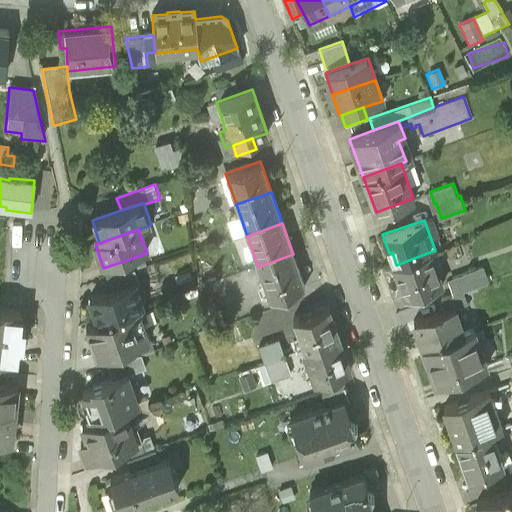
[(440,264),(435,250),(396,265),(394,266),(405,296),(441,283),(435,266),(440,264)]
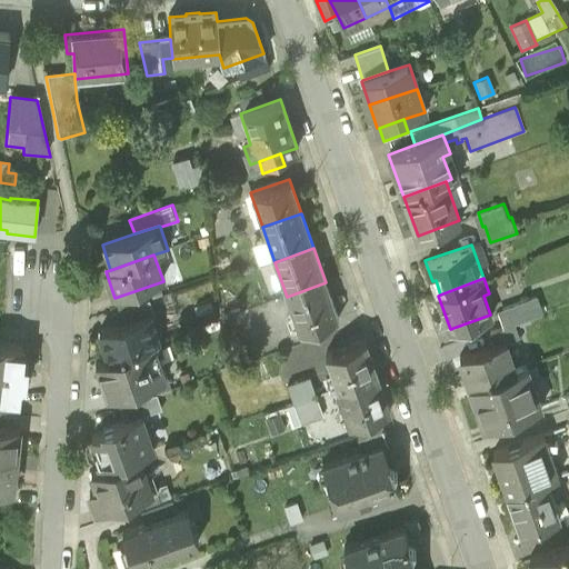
[(338,318),(326,282),(287,297),(299,331),(338,318)]
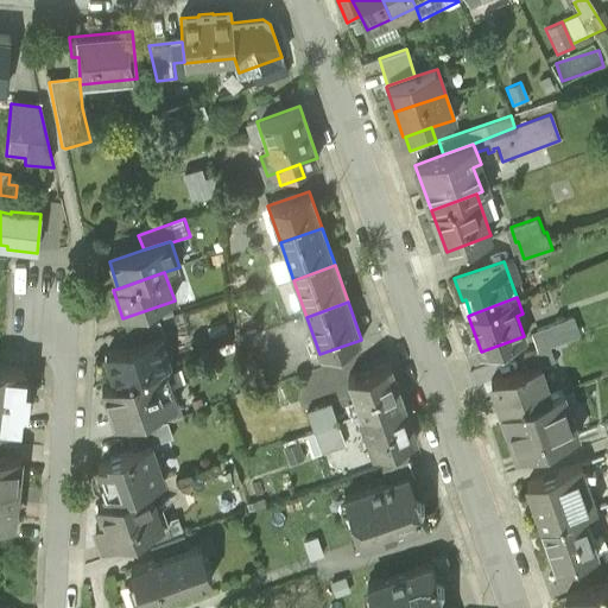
[(534,330),(540,348),(550,344),(582,334),(575,316),(534,330)]
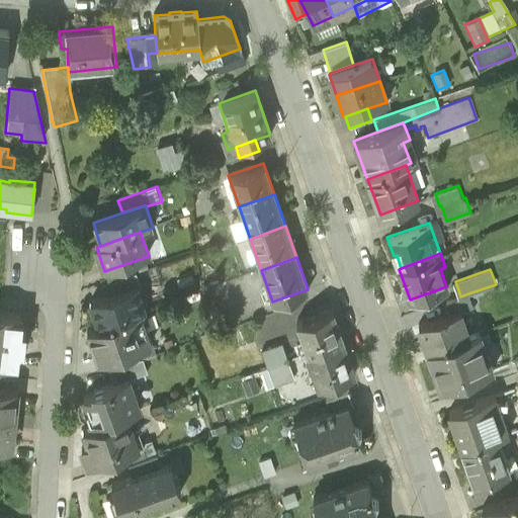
[(110,282),(115,294),(130,289),(140,285),(136,273),(110,282)]
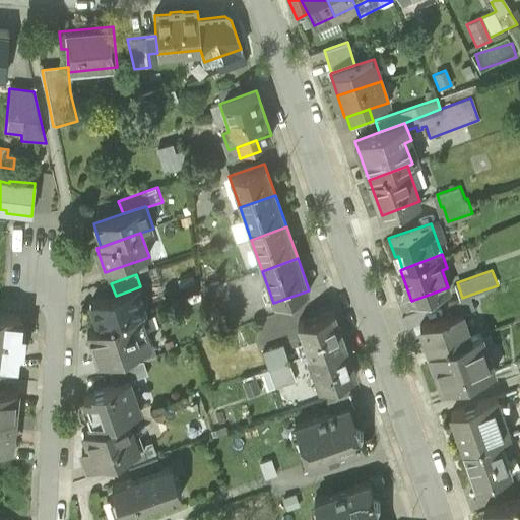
[(91,304),(100,327),(138,314),(137,311),(140,308),(141,304),(141,299),(139,296),(135,294),(131,293),(130,290),(116,296),(91,304)]
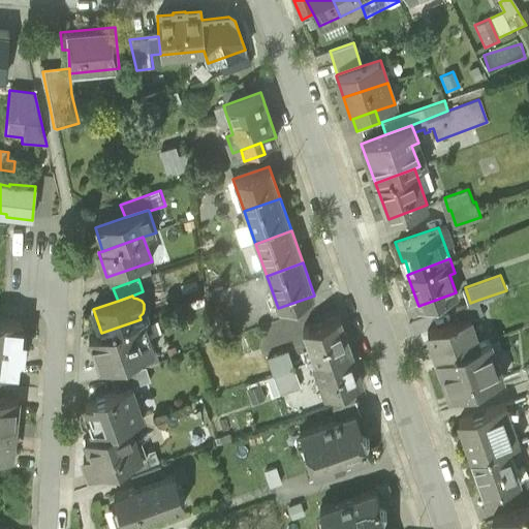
[(483,311),(478,300),(470,303),(454,309),(458,319),(468,316),(483,311)]
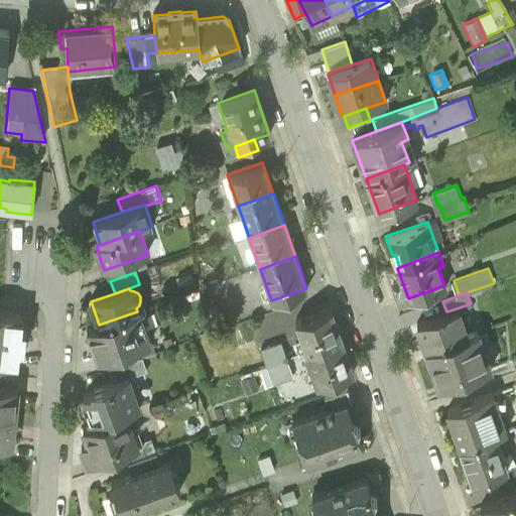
[(294,320),(305,353),(342,340),(331,307),(294,320)]
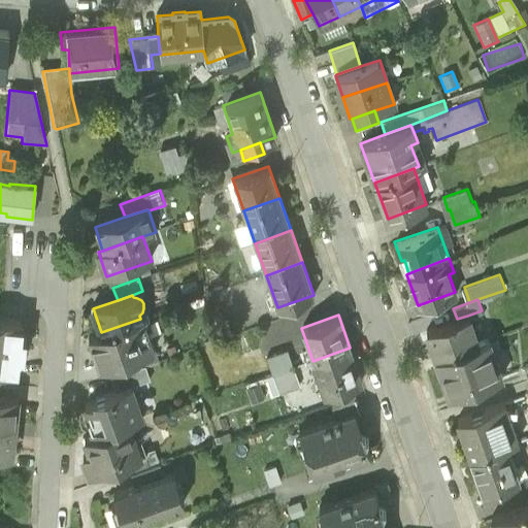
[(427,330),(436,356),(476,341),(467,316),(457,319),(427,330)]
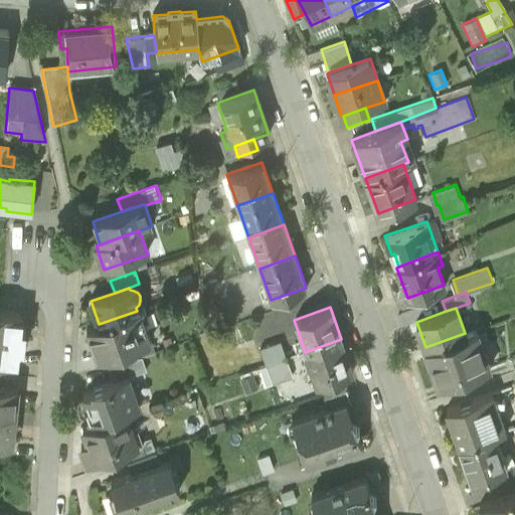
[(150,341),(139,310),(137,311),(99,324),(86,329),(97,360),(125,350),(150,341)]
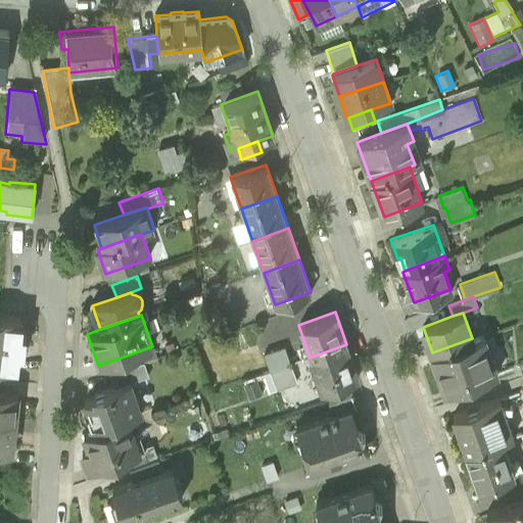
[(0,369),(16,371),(18,355),(22,353),(25,336),(17,335),(18,320),(0,317),(0,369)]
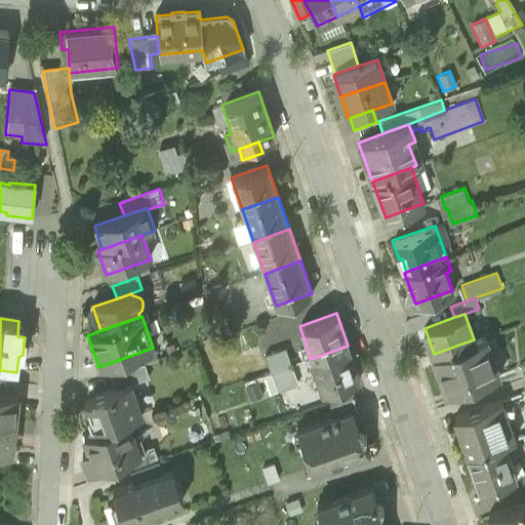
[(482,337),(474,339),(434,354),(447,392),(497,374),(491,355),(488,356),(482,337)]
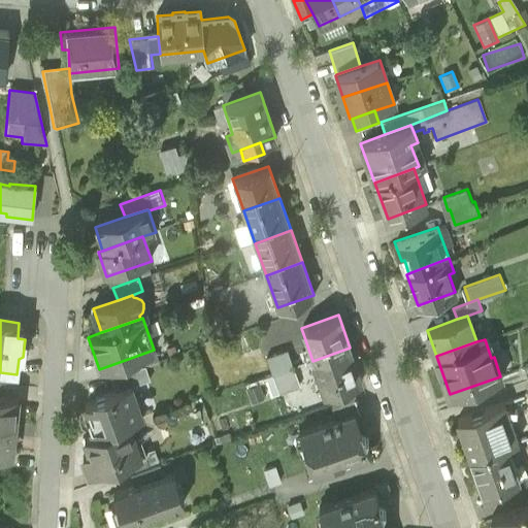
[(361,380),(350,348),(312,361),(324,393),(361,380)]
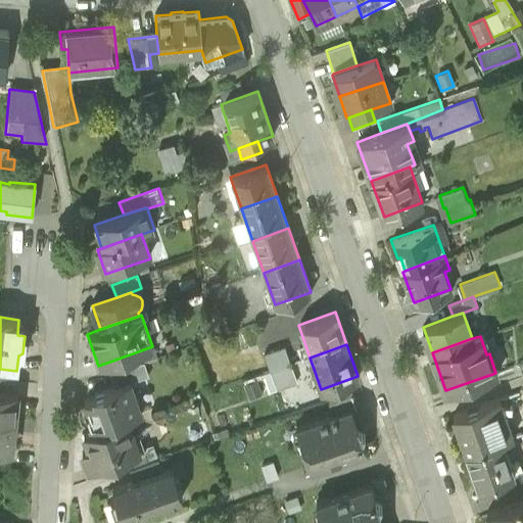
[(156,359),(152,346),(127,355),(131,368),(143,363),(156,359)]
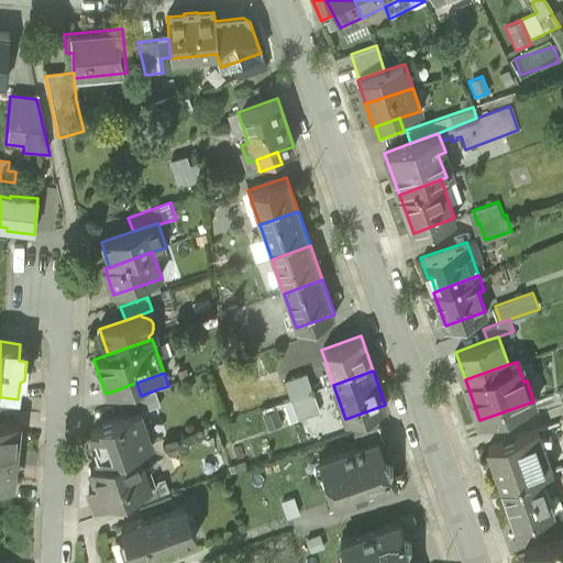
[(284,382),(290,399),(312,392),(306,374),(284,382)]
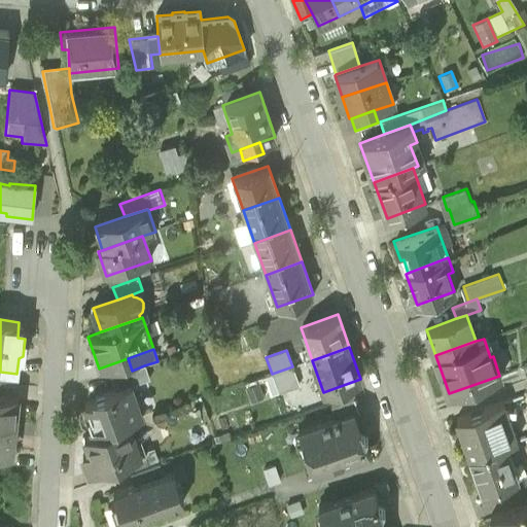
[(149,381),(144,365),(132,371),(110,378),(115,391),(130,386),(130,387),(149,381)]
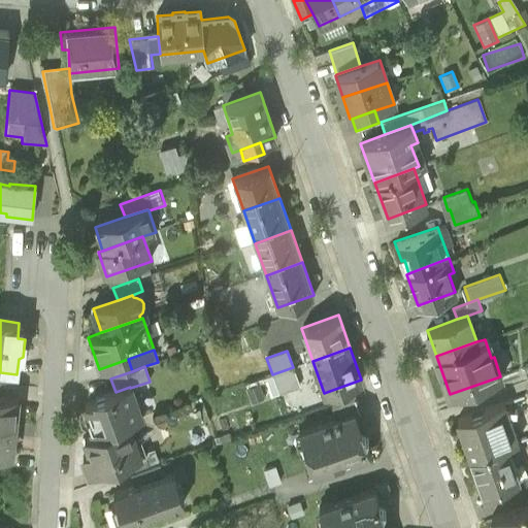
[(299,385),(293,367),(272,374),(278,392),(299,385)]
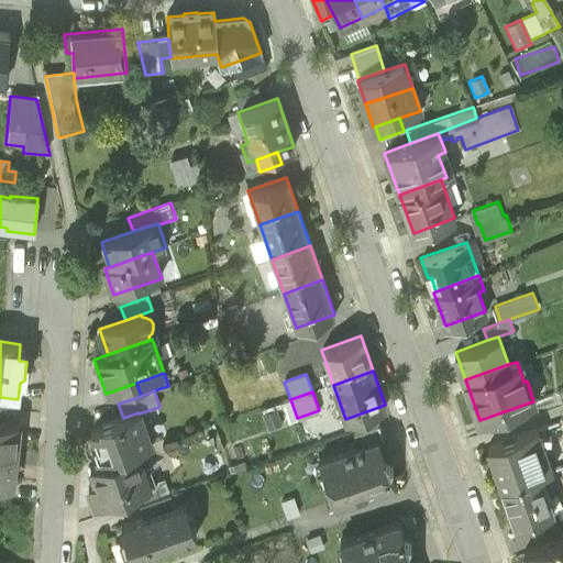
[(0,397),(0,411),(17,414),(18,399),(0,397)]
